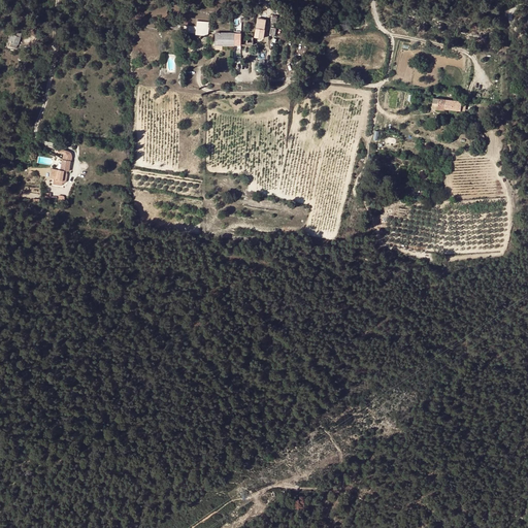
[(163,25),(179,30),(180,26),(165,21),(163,25)]
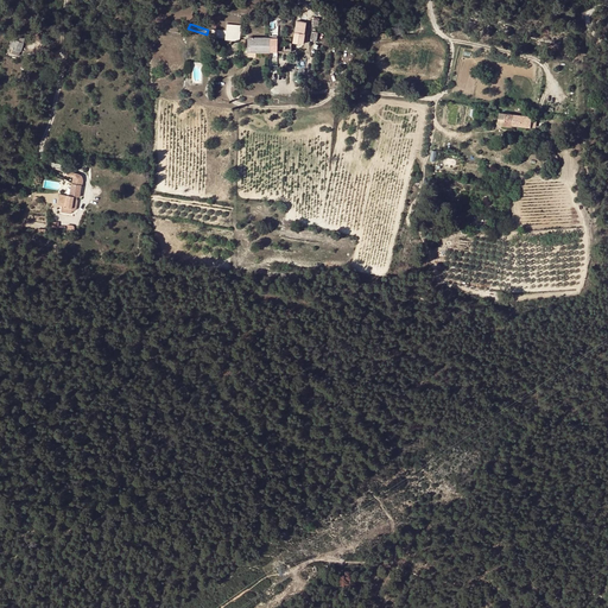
[(208,29),(208,30),(207,35),(211,36),(211,37),(226,38),(226,39),(240,40),(241,32),(240,32),(240,25),(227,24),(226,31),(208,29)]
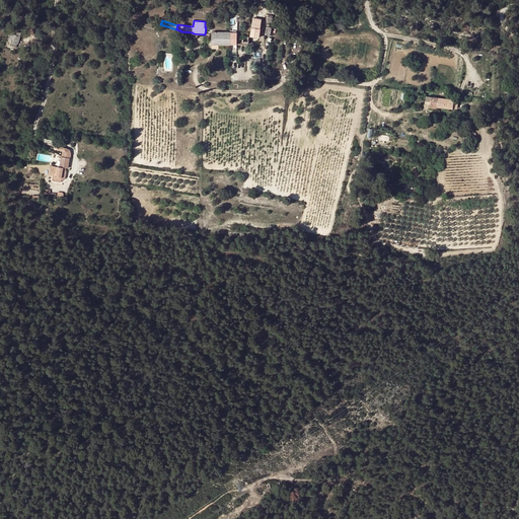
[(42,24),(36,21),(33,26),(39,29),(42,24)]
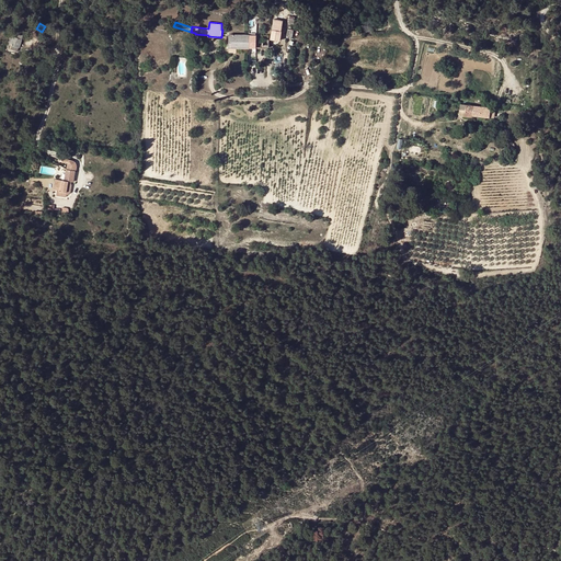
[(276,31),(277,27),(273,26),(271,39),(279,41),(281,32),(276,31)]
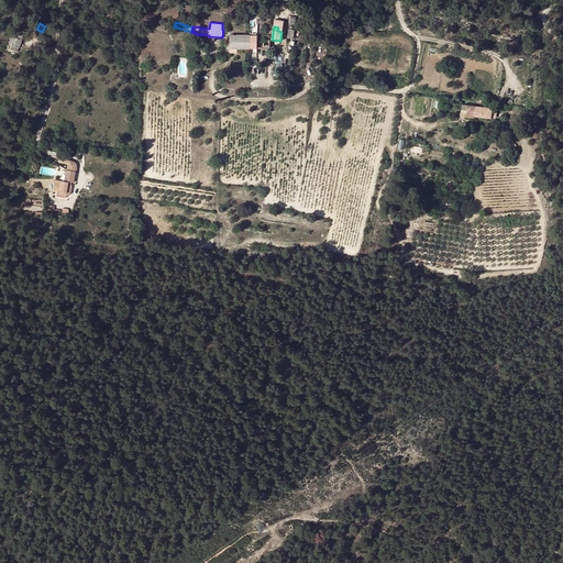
[(19,35),(18,39),(13,37),(10,50),(18,52),(23,36),(19,35)]
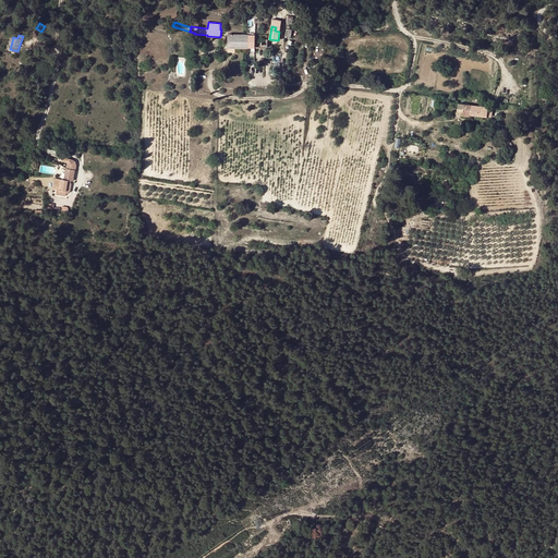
[(247,40),(247,35),(228,35),(228,48),(247,48),(247,40)]
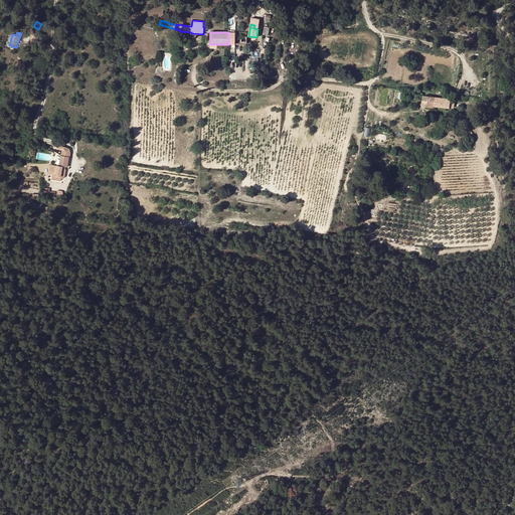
[(435,106),(441,107),(442,99),(423,96),(421,106),(434,108),(435,106)]
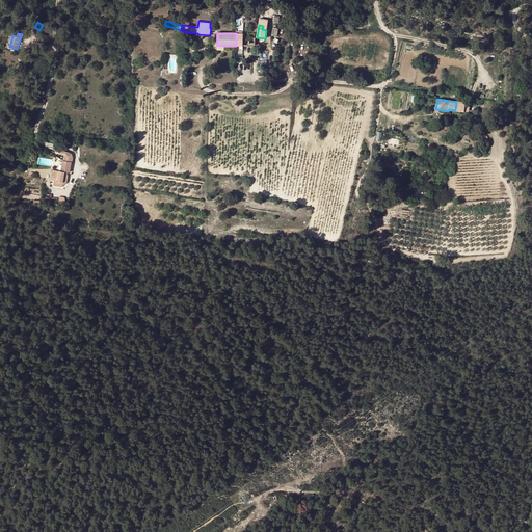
[(64,171),(68,173),(70,173),(72,162),(62,161),(61,171),(58,171),(57,182),(54,181),(53,186),(62,187),(63,183),(64,171)]
